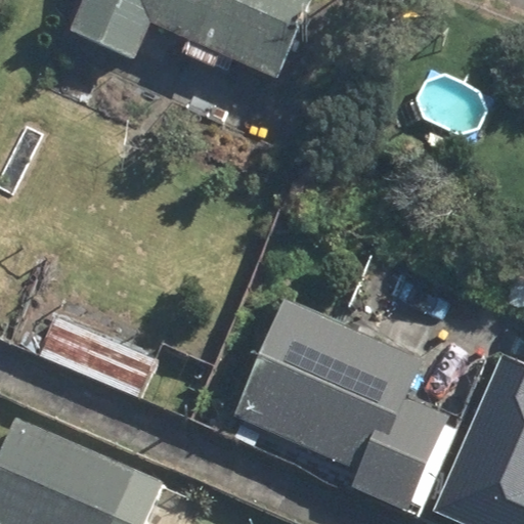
[(323,0),(90,0),(75,34),(141,63),(158,28),(286,85),(323,0)]
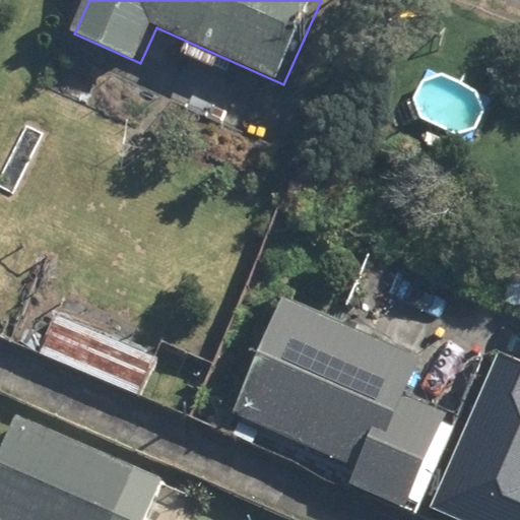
[(421,359),(281,297),(230,413),(353,469),(347,483),(414,514),(453,427),(441,421),(445,414),(404,396),(421,359)]
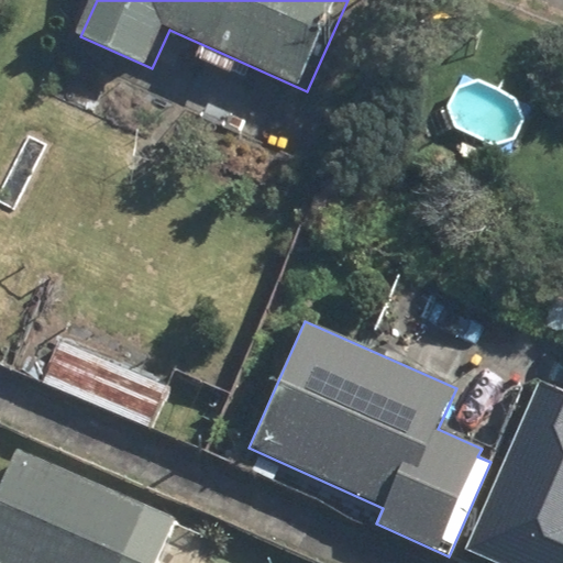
[(43,383),(153,428),(169,387),(59,342),(43,383)]
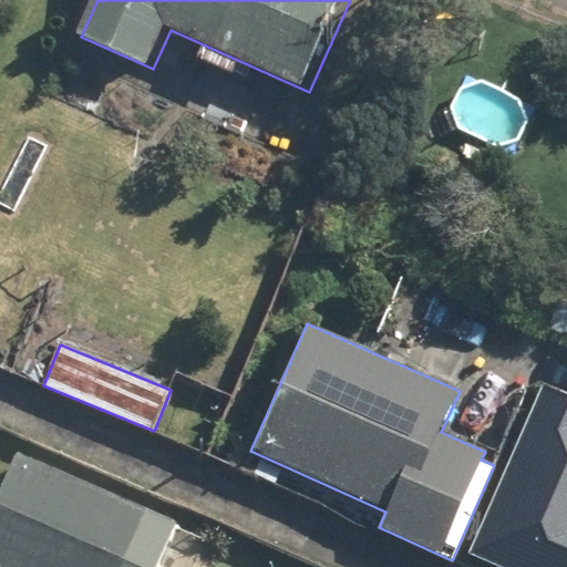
[(566,566),(566,394),(544,384),(470,552),(505,566),(566,566)]
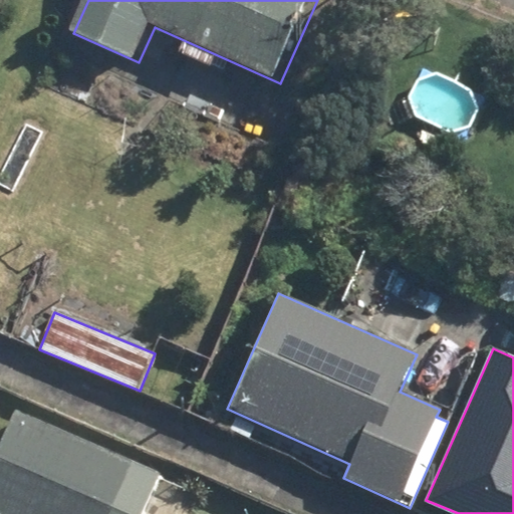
[(143,513),(162,469),(14,409),(0,443),(0,513),(143,513)]
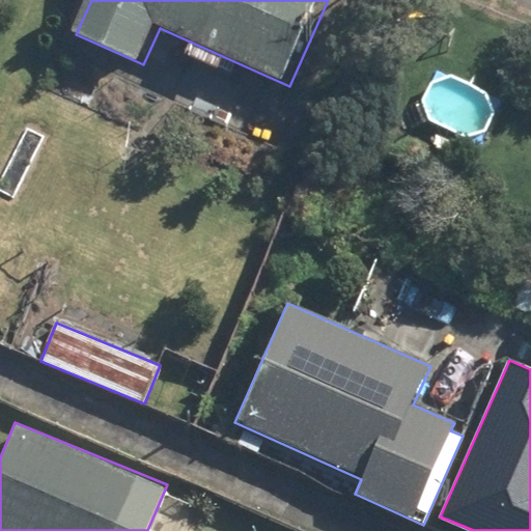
All buildings are outlined.
